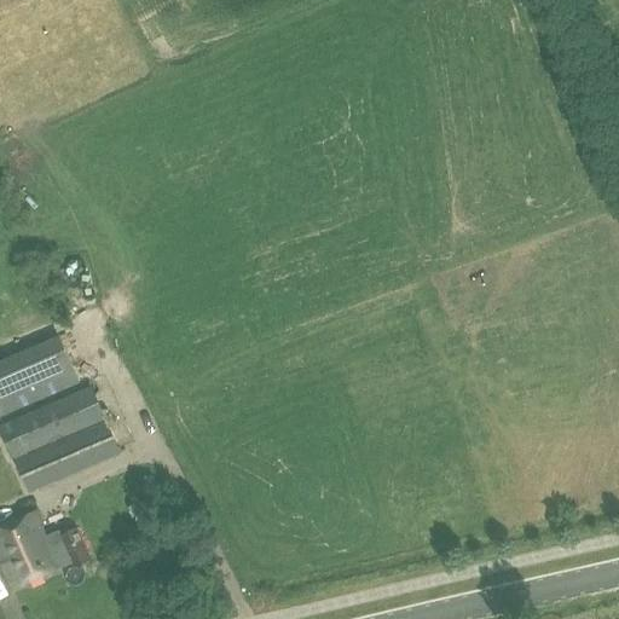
[(0,360),(0,416),(80,382),(59,335),(0,360)]
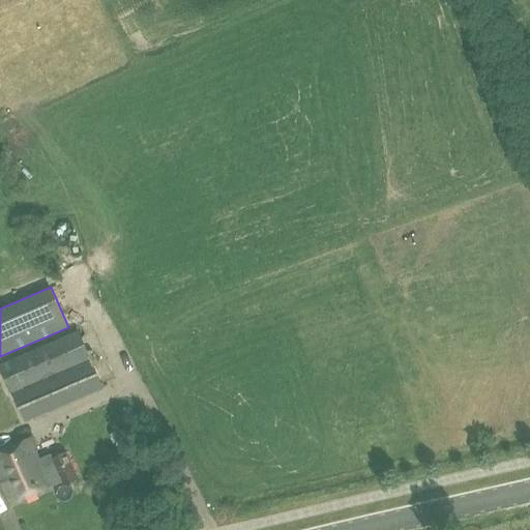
[(0,370),(9,392),(11,391),(25,421),(102,387),(78,330),(0,362),(0,370)]
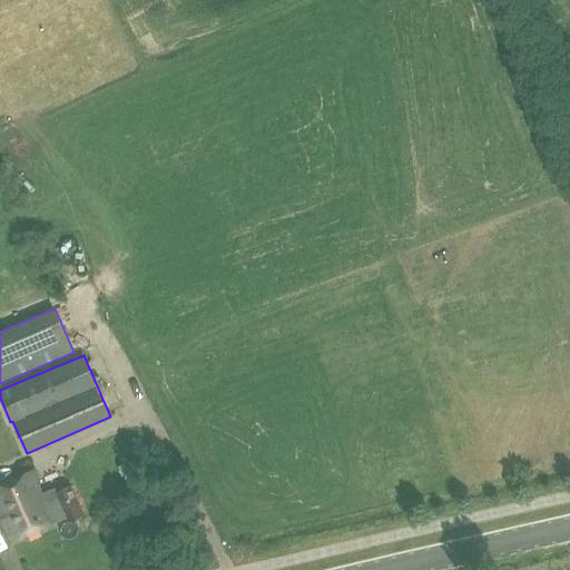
[(55,521),(67,516),(60,501),(48,507),(43,493),(35,472),(0,485),(0,513),(11,540),(53,520),(55,521)]
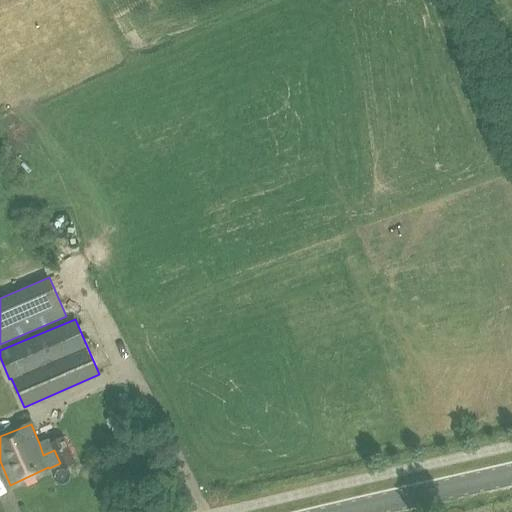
[(64,435),(50,440),(54,450),(60,463),(61,467),(75,461),(64,435)]
